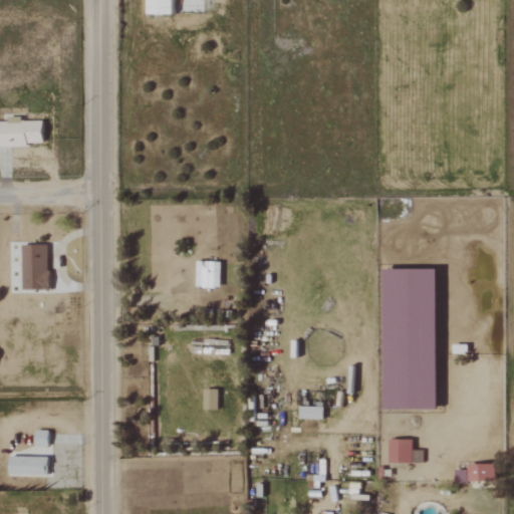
[(146,0),(146,14),(171,14),(171,0),(146,0)]
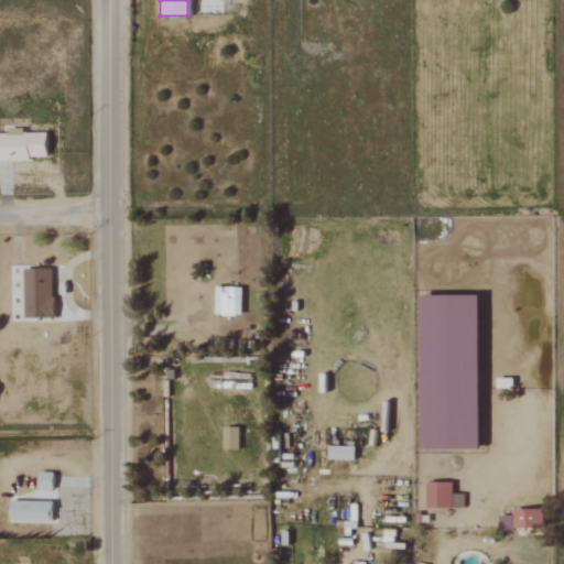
[(45,132),(21,133),(21,129),(7,129),(7,133),(0,132),(0,160),(46,160),(45,132)]
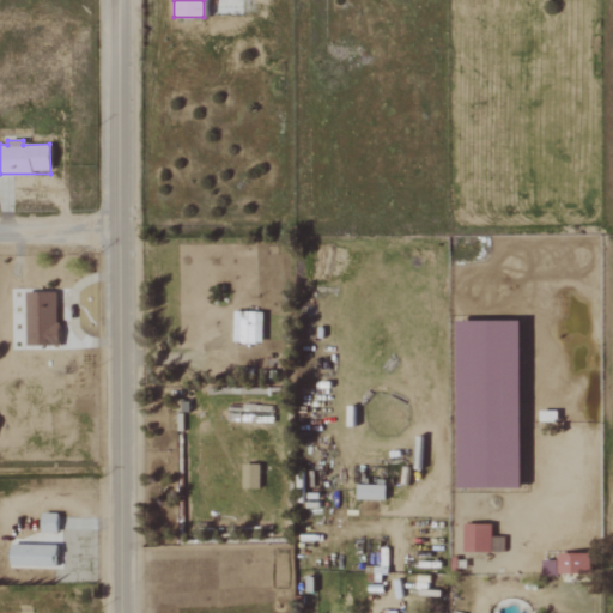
[(25,347),(56,346),(56,292),(24,293),(25,347)]
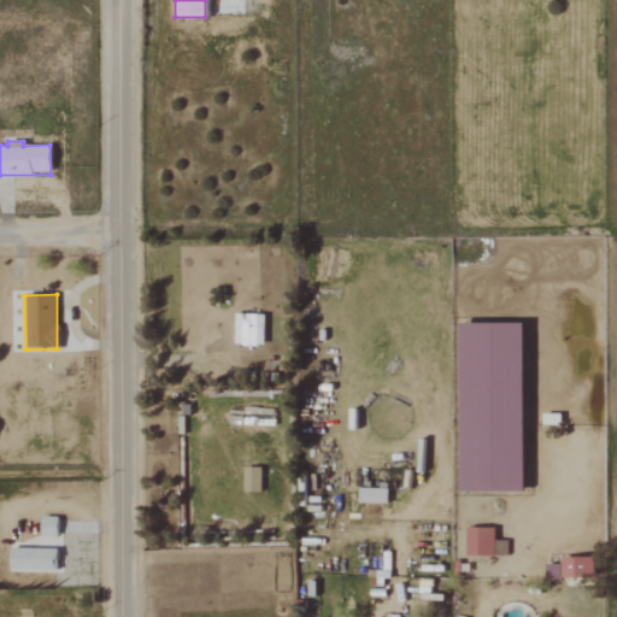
[(234,345),(263,346),(264,315),(235,315),(234,345)]
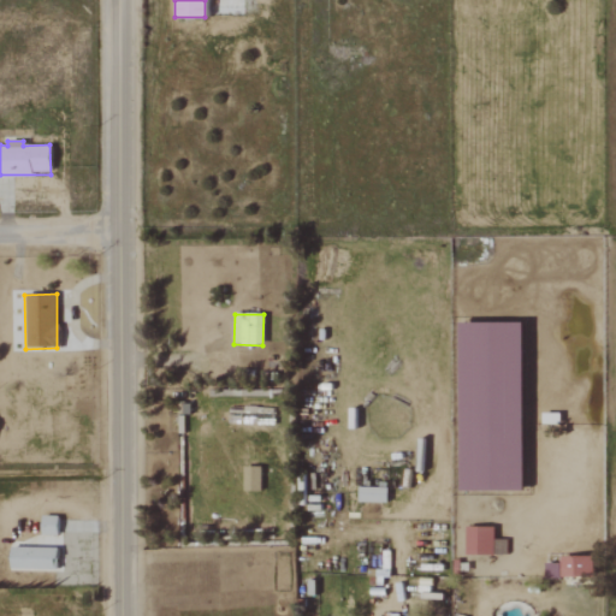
[(260,491),(261,466),(244,466),(244,490),(260,491)]
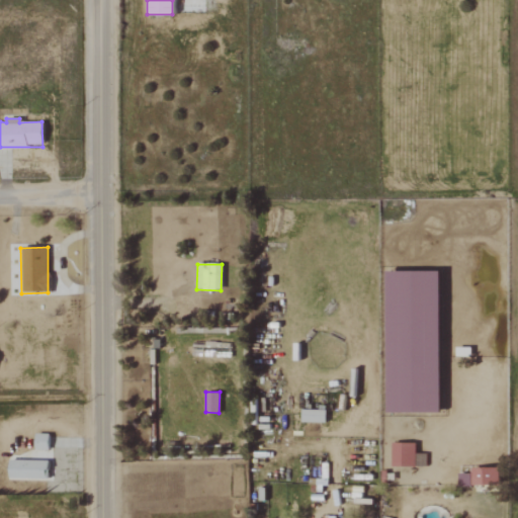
[(300,409),(300,422),(325,422),(325,409),(300,409)]
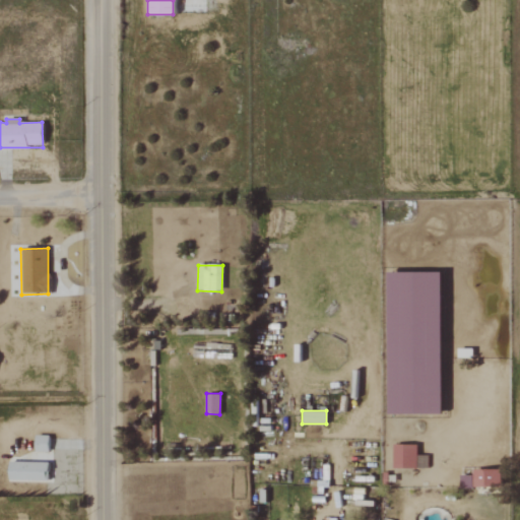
[(48,436),(35,435),(35,451),(48,451),(48,436)]
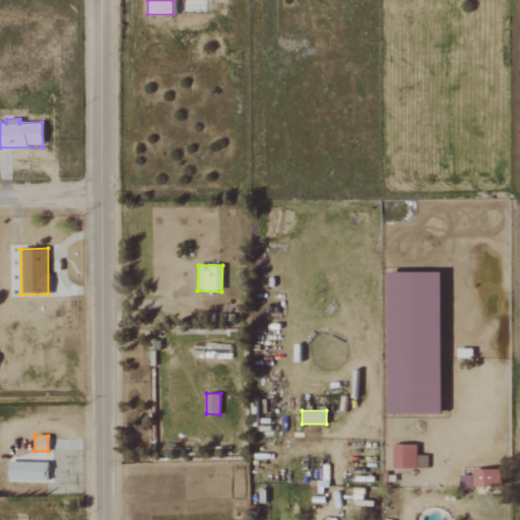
[(392,467),(427,468),(428,455),(416,455),(416,444),(393,444),(392,467)]
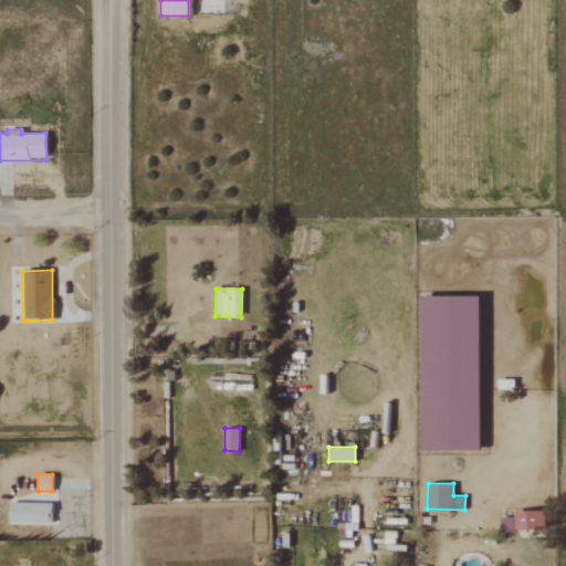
[(8,522),(51,523),(52,503),(9,502),(8,522)]
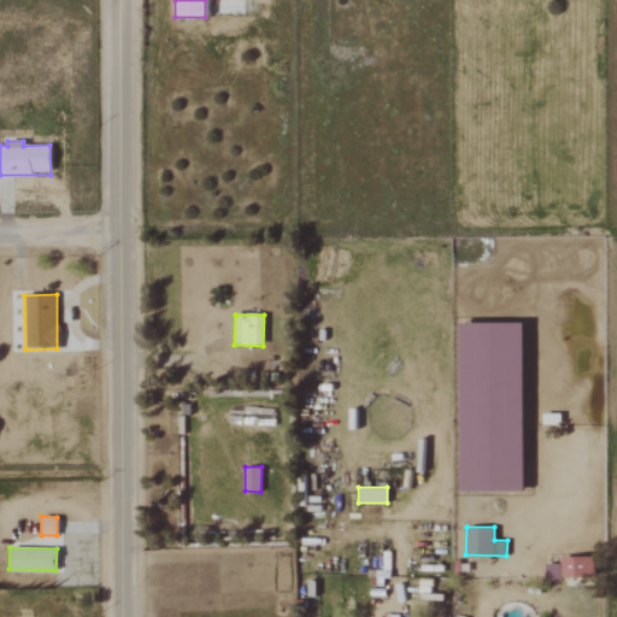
[(560,556),(560,576),(593,577),(593,557),(560,556)]
